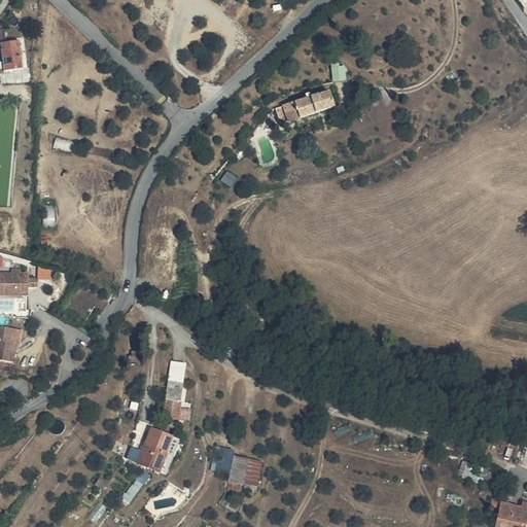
[(5,70),(25,68),(22,39),(2,41),(5,70)]
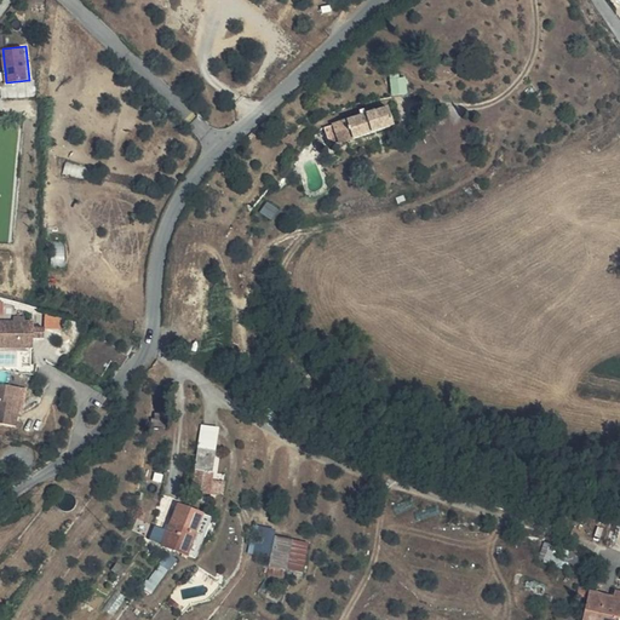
[(401,78),(401,74),(391,74),(394,96),(409,93),(407,78),(401,78)]
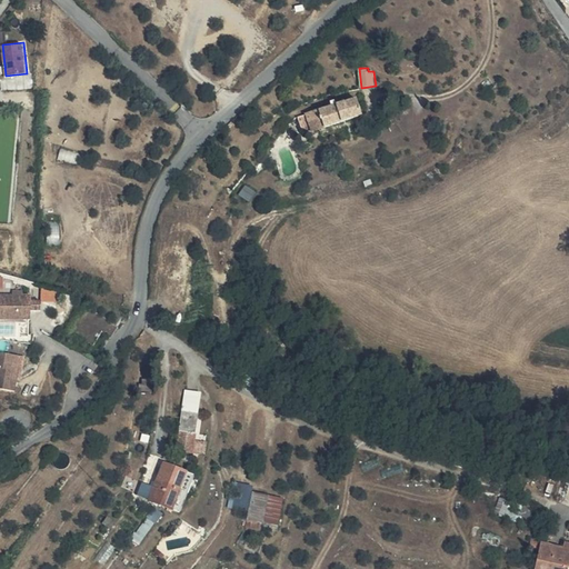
[(358,99),(300,117),(305,132),(362,115),(358,99)]
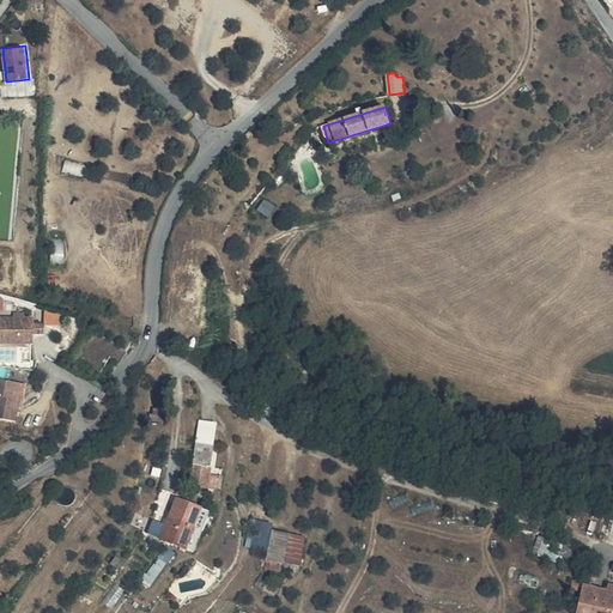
[(266,199),(259,208),(271,217),(278,206),(266,199)]
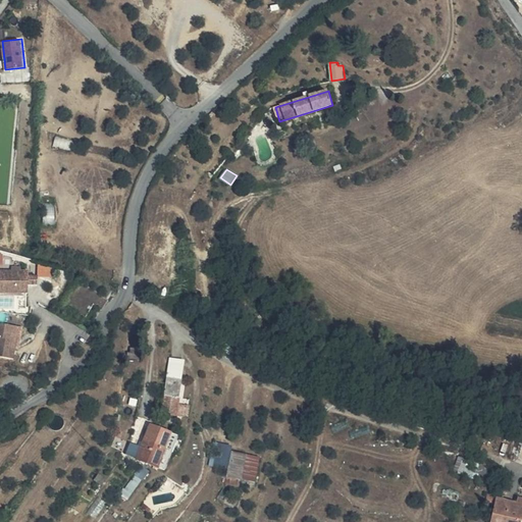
[(54,204),(45,204),(46,220),(55,219),(54,204)]
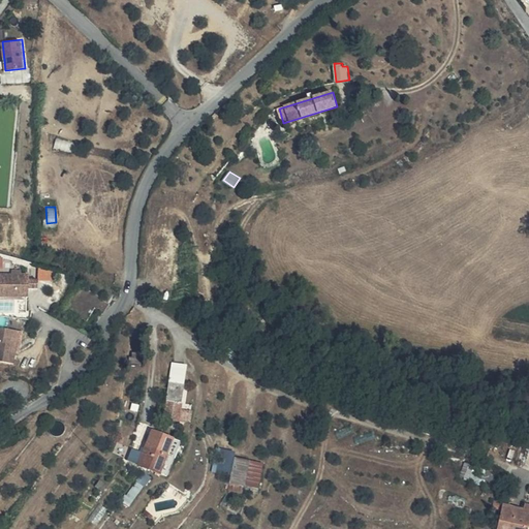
[(29,273),(0,272),(0,293),(26,294),(30,294),(30,287),(39,287),(40,278),(29,278),(29,273)]
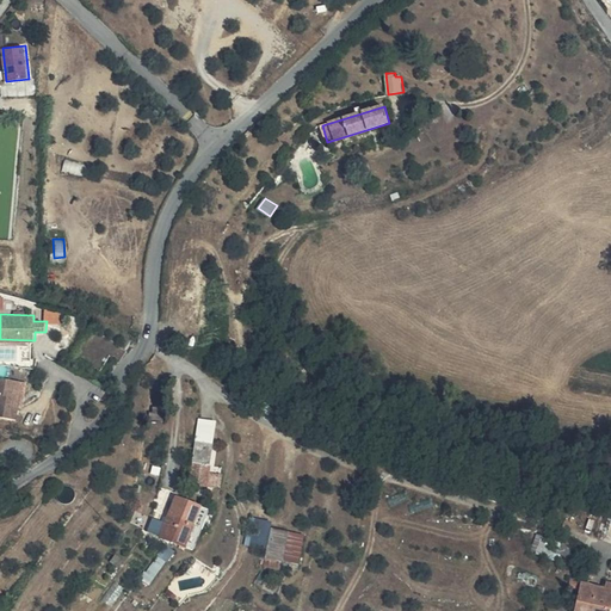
[(118,343),(93,327),(75,355),(100,372),(110,358),(118,364),(128,352),(117,345),(118,343)]
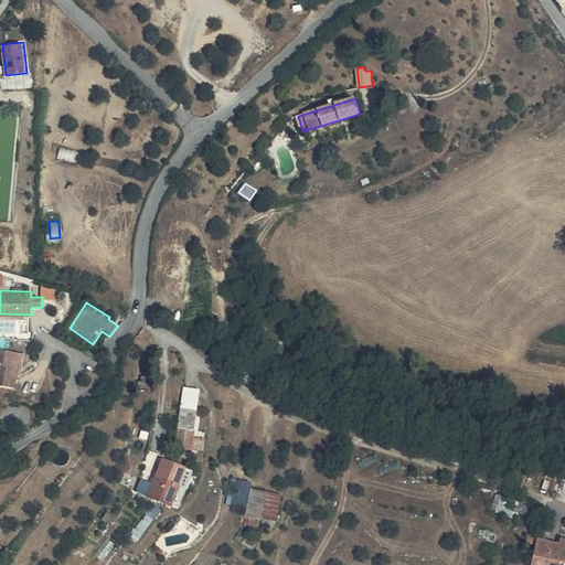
[(16,368),(18,353),(0,350),(0,384),(17,386),(19,368),(16,368)]
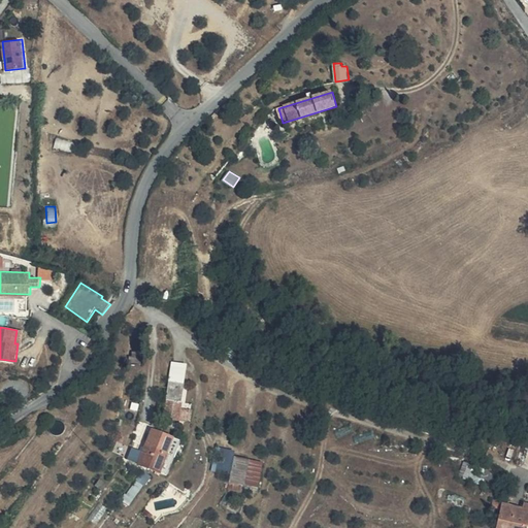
[(24,331),(17,330),(14,343),(18,343),(21,344),(24,331)]
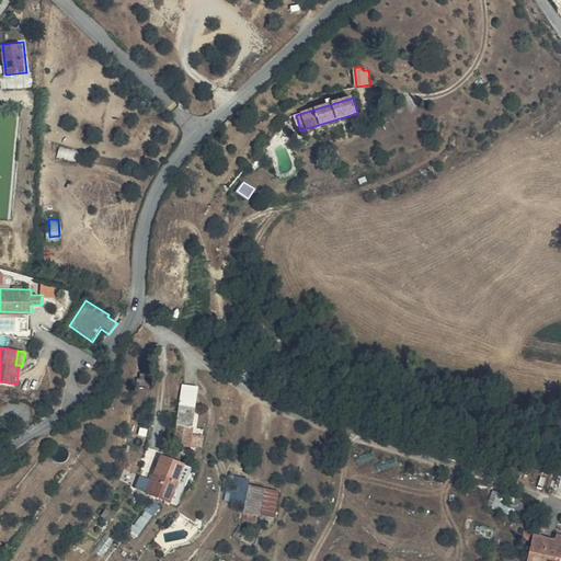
[(181,404),(174,442),(191,446),(202,448),(204,437),(193,435),(198,408),(181,404)]
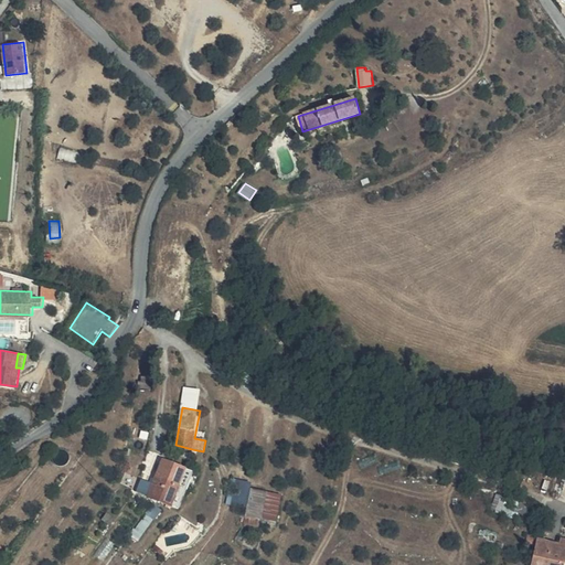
[(173,504),(181,487),(189,468),(166,459),(150,498),(172,509),(173,504)]
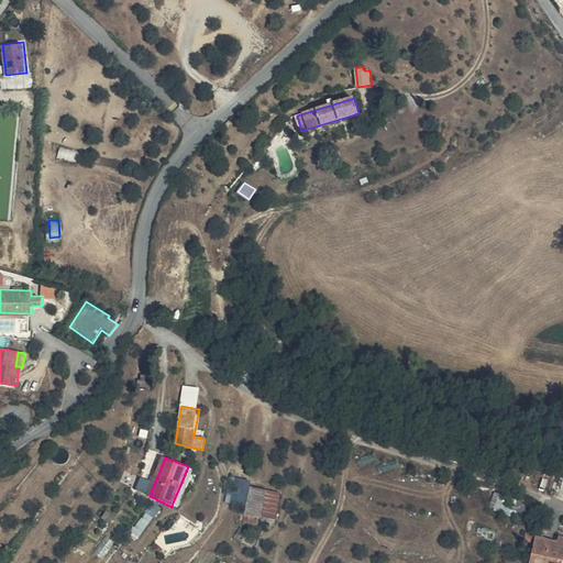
[(180,485),(173,503),(181,507),(189,488),(180,485)]
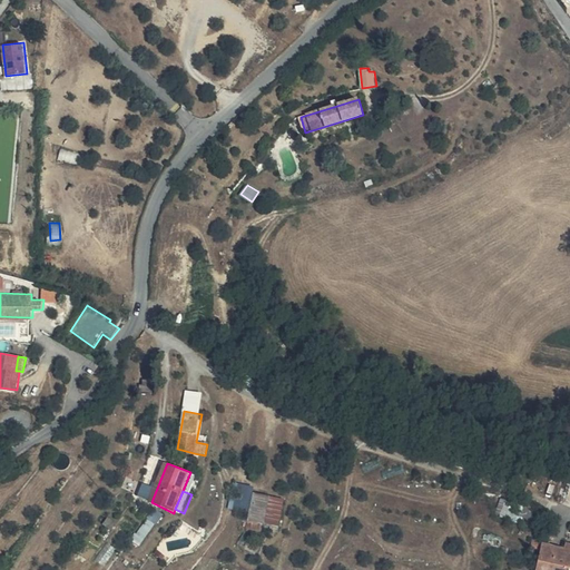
[(519,520),(523,505),(501,499),(497,513),(519,520)]
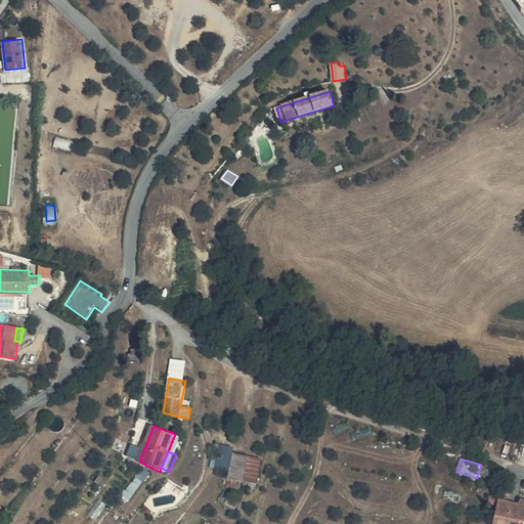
[(237,469),(231,501),(243,505),(245,496),(247,496),(252,472),(237,469)]
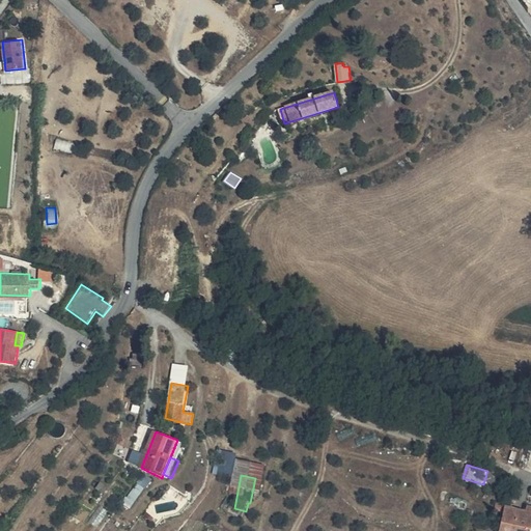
[(130,505),(146,486),(141,481),(124,501),(130,505)]
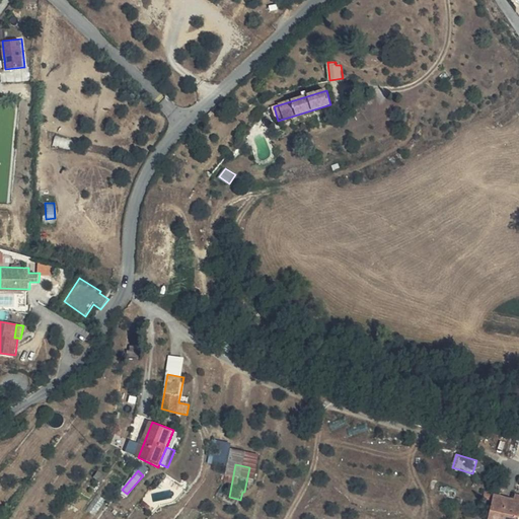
[(518,518),(518,494),(515,494),(514,498),(495,493),(489,518),(518,518)]
